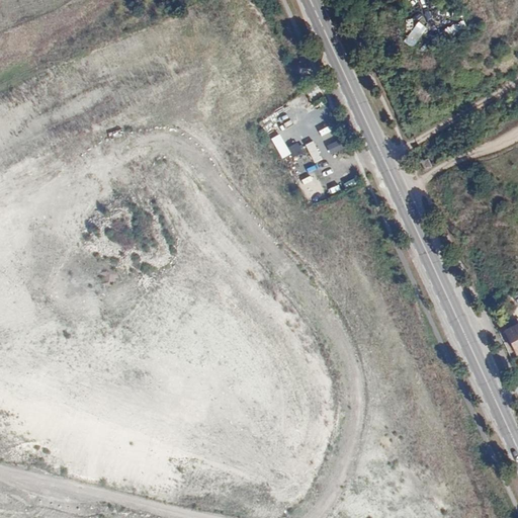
[(464,19),(436,35),(440,42),(468,26),(464,19)]
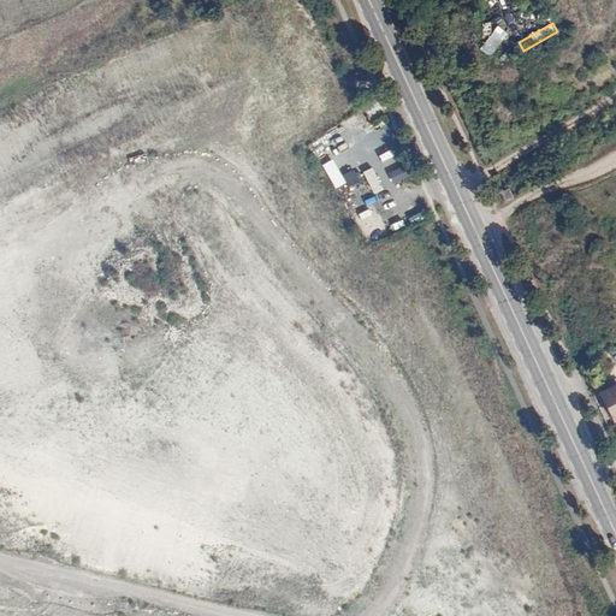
[(499,25),(480,49),(491,58),(510,34),(499,25)]
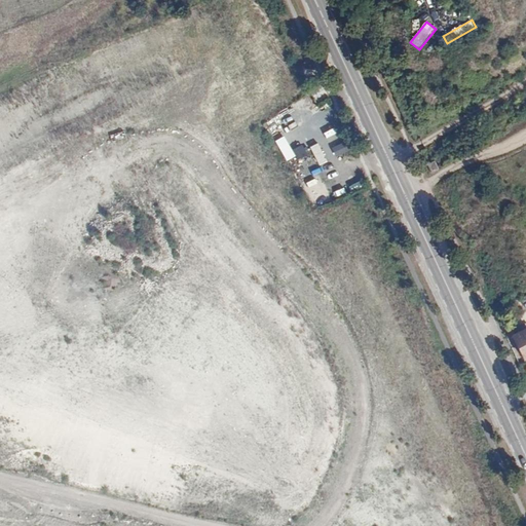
[(326,134),(337,132),(336,120),(324,121),(326,134)]
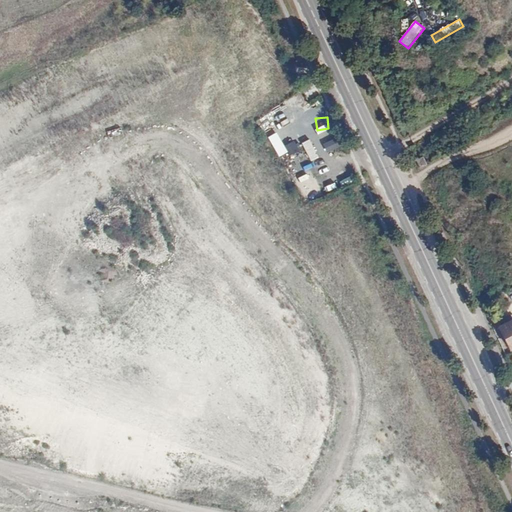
[(303,142),(312,160),(324,154),(315,136),(303,142)]
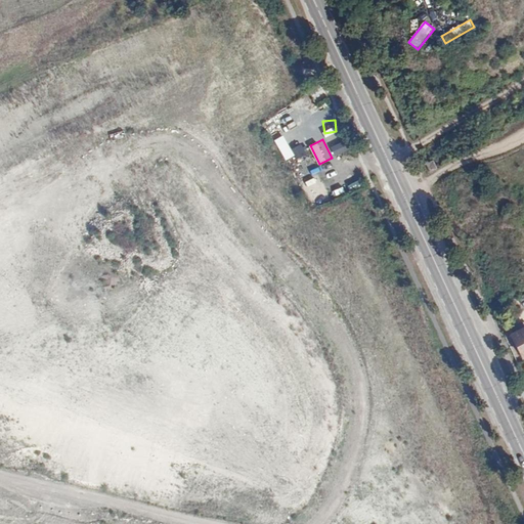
[(289,162),(307,154),(303,143),(284,153),(289,162)]
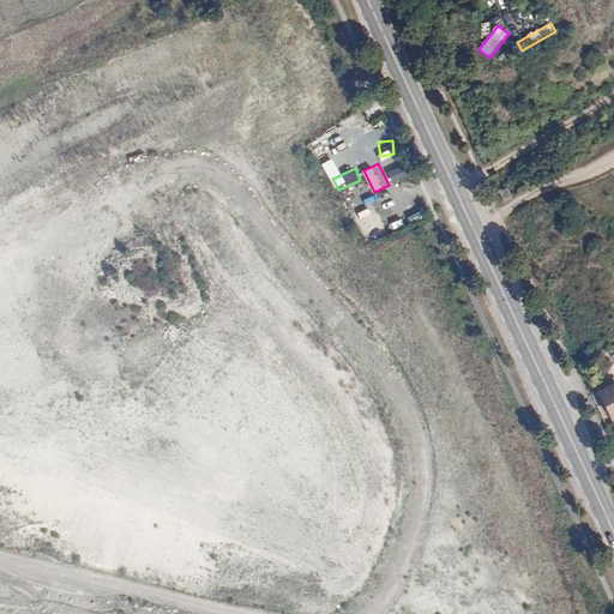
[(377,203),(365,208),(379,239),(391,234),(377,203)]
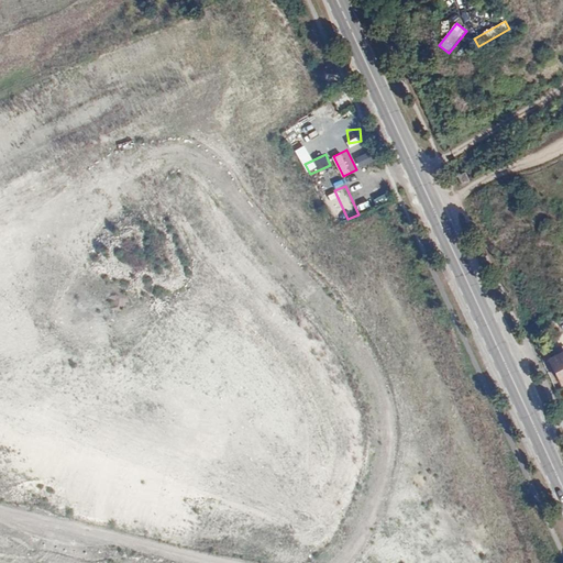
[(562,384),(562,353),(549,362),(562,386),(562,384)]
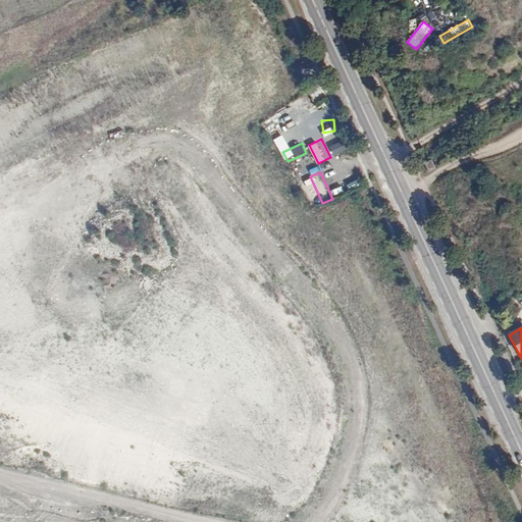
All buildings are outlined.
